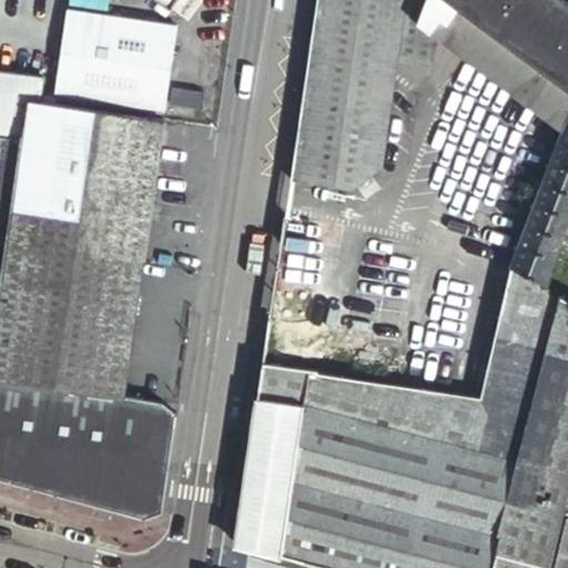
[(176,0),(153,0),(169,11),(176,0)]
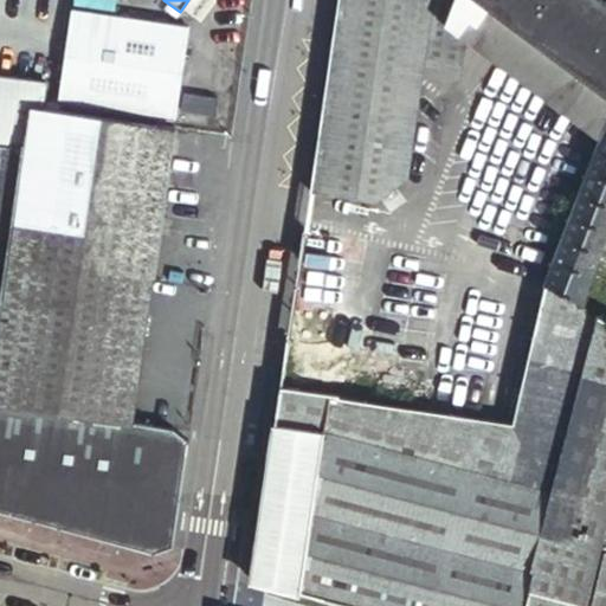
[(452,0),(335,0),(308,192),(375,202),(410,178),(425,64),(463,70),(468,39),(444,21),(450,11),(452,0)]
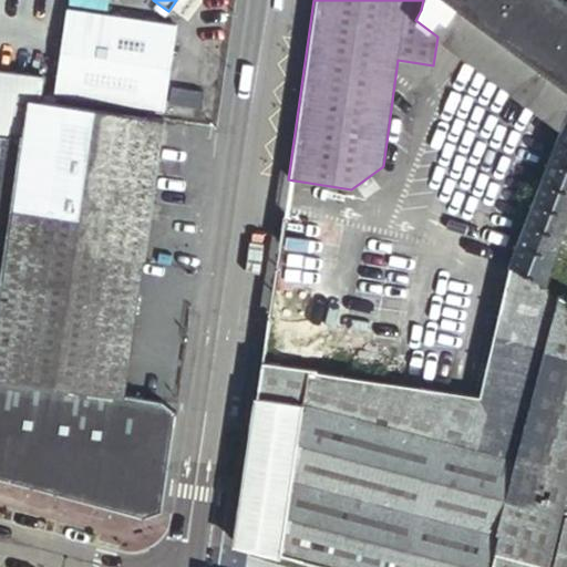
[(565,119),(566,112),(566,1),(565,0),(423,0),(421,10),(415,20),(437,37),(559,130),(565,119)]
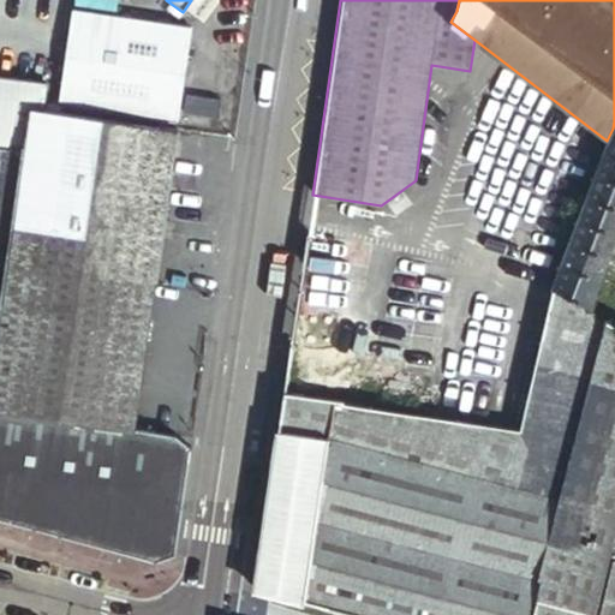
[(89,106),(88,115),(162,125),(163,118),(178,119),(190,23),(69,9),(58,102),(89,106)]
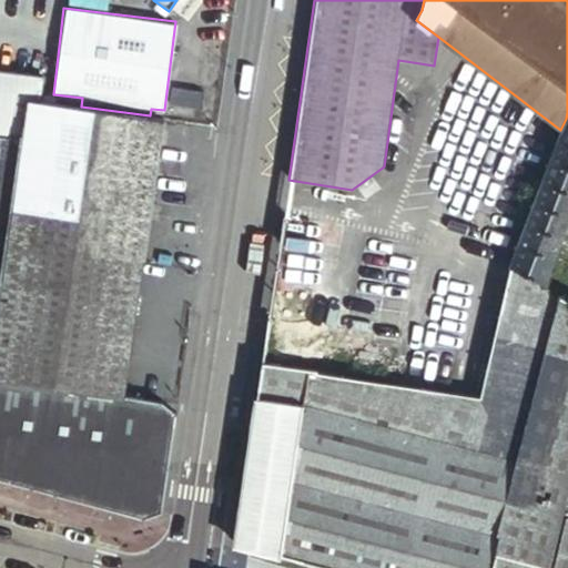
[(0,215),(13,98),(13,95),(16,72),(0,70),(0,215)]
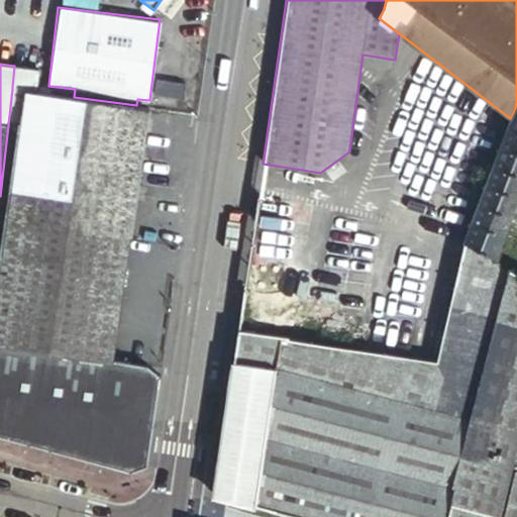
[(149,109),(12,89),(0,196),(0,436),(41,447),(131,472),(146,464),(160,378),(144,366),(112,362),(149,109)]
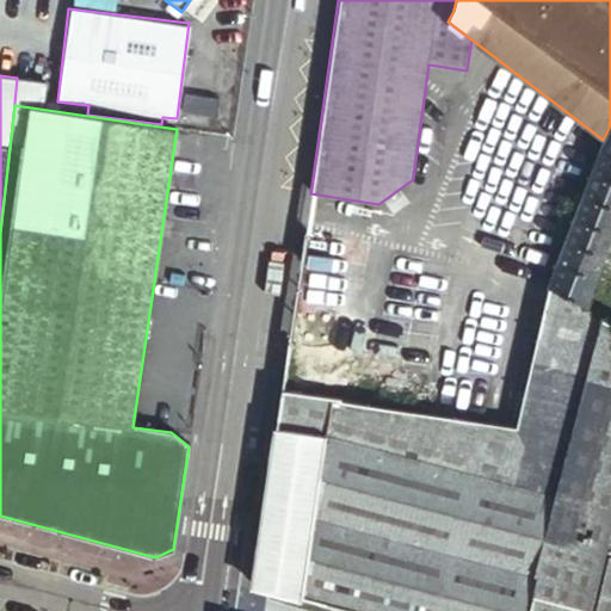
[(600,149),(610,154),(610,129),(609,128),(603,140),(600,149)]
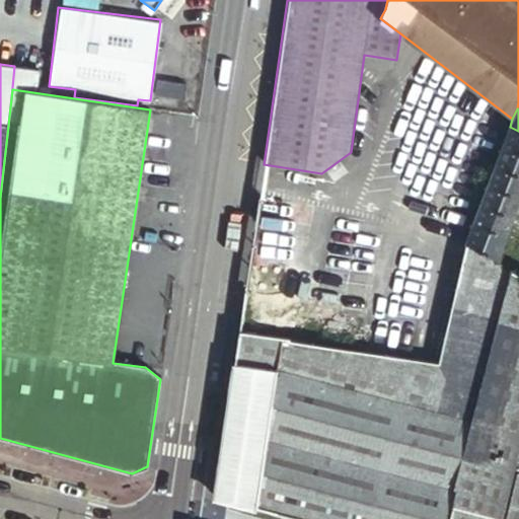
[(518,131),(510,127),(502,146),(518,153),(518,131)]
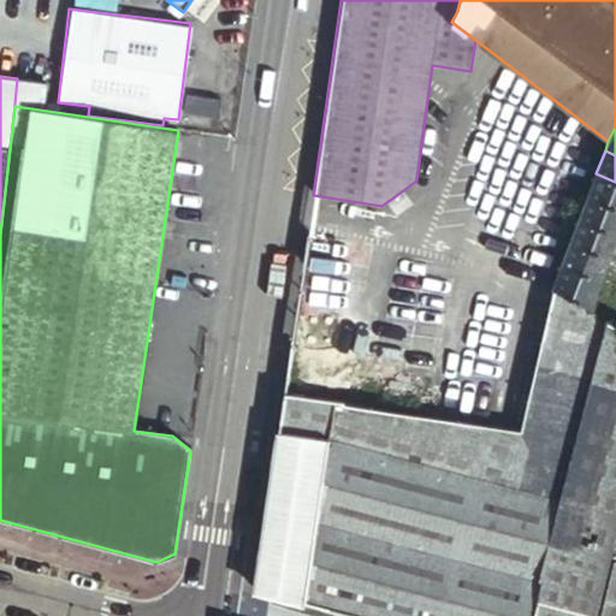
[(587,196),(615,207),(615,182),(596,173),(587,196)]
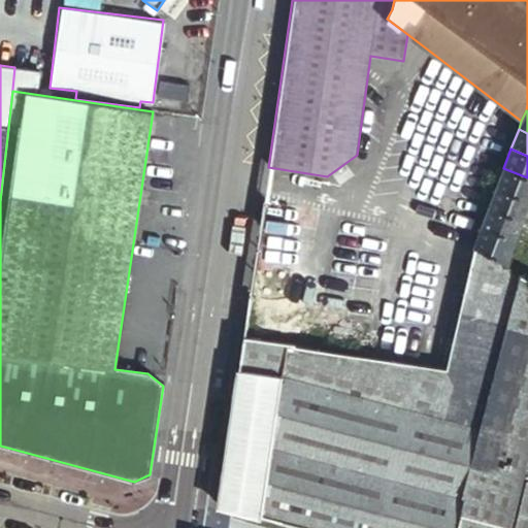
[(527,177),(503,168),(495,188),(527,200),(527,177)]
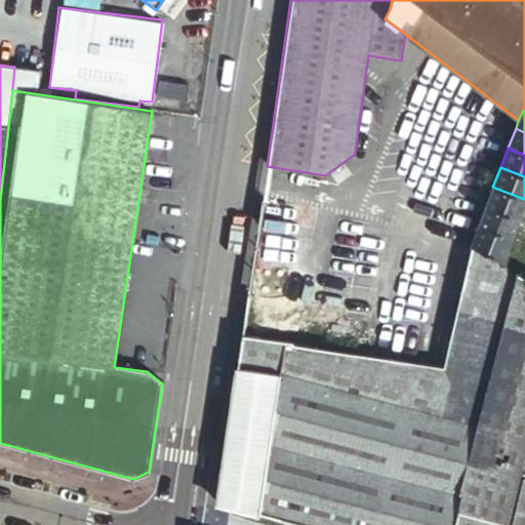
[(485,207),(519,219),(524,203),(524,199),(492,187),(485,207)]
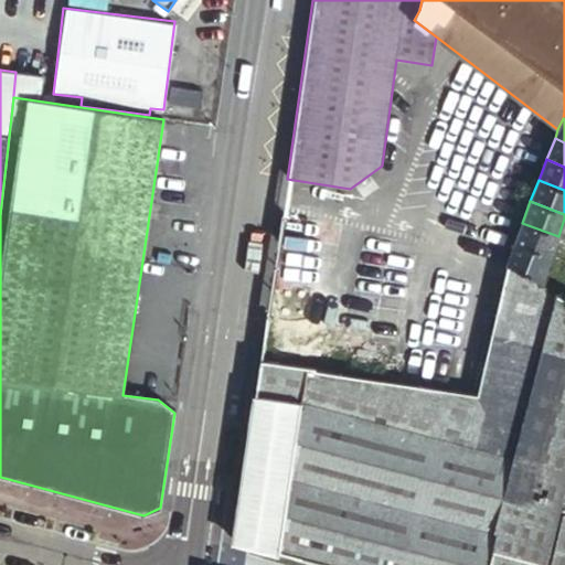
[(514,243),(551,257),(558,236),(522,223),(514,243)]
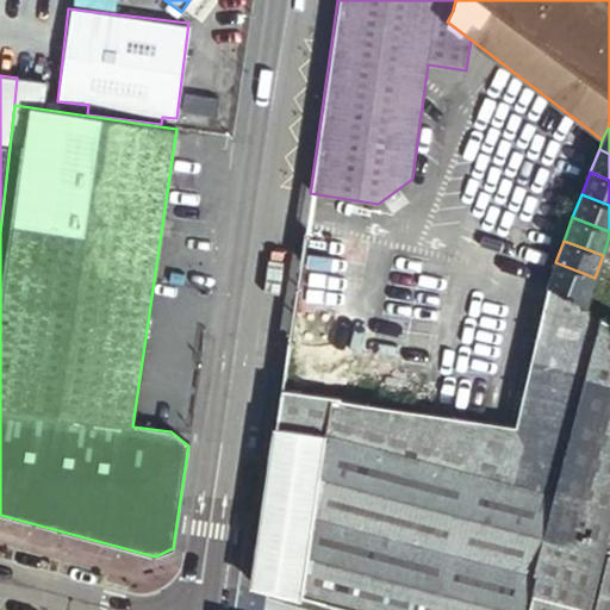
[(548,287),(583,307),(595,278),(555,262),(553,267),(545,286),(548,287)]
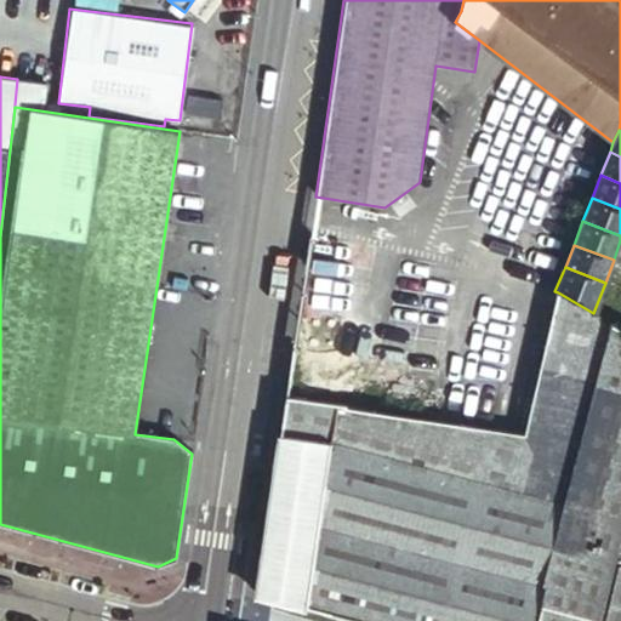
[(620,620),(620,329),(593,313),(558,292),(524,434),(311,406),(284,403),(257,591),(358,620),(620,620)]
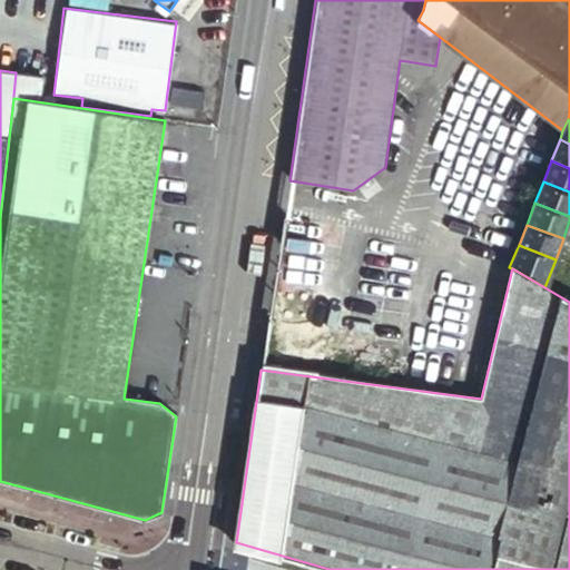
[(290,338),(266,336),(261,370),(285,373),(290,338)]
